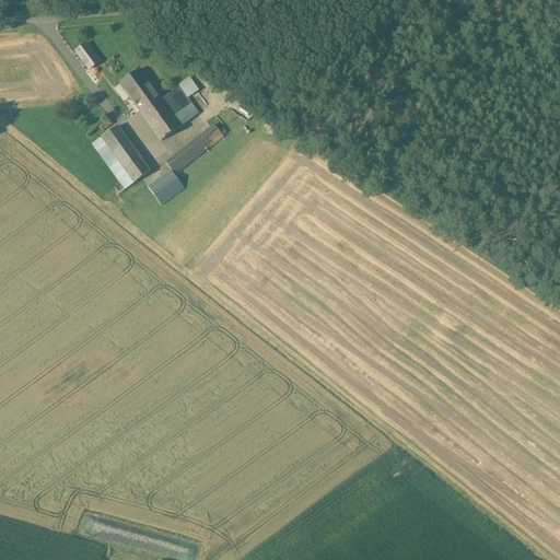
[(95,61),(84,46),(78,50),(89,67),(95,61)]
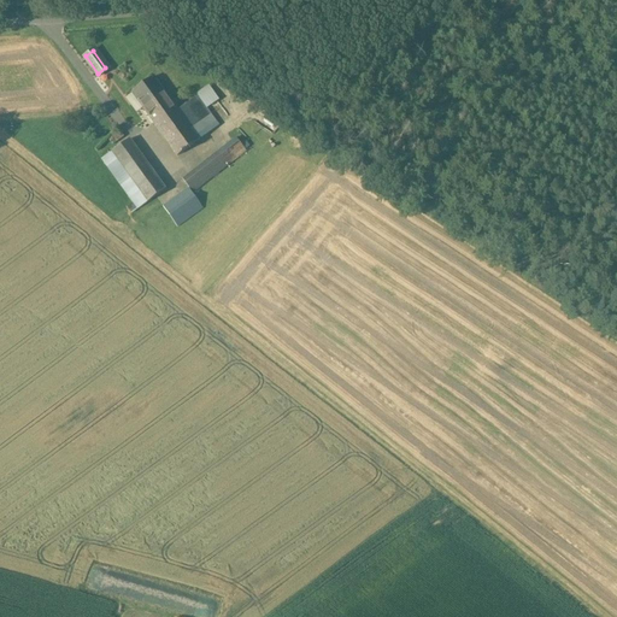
[(177,110),(172,104),(174,104),(154,77),(131,93),(144,109),(142,109),(177,156),(218,127),(197,97),(177,110)]
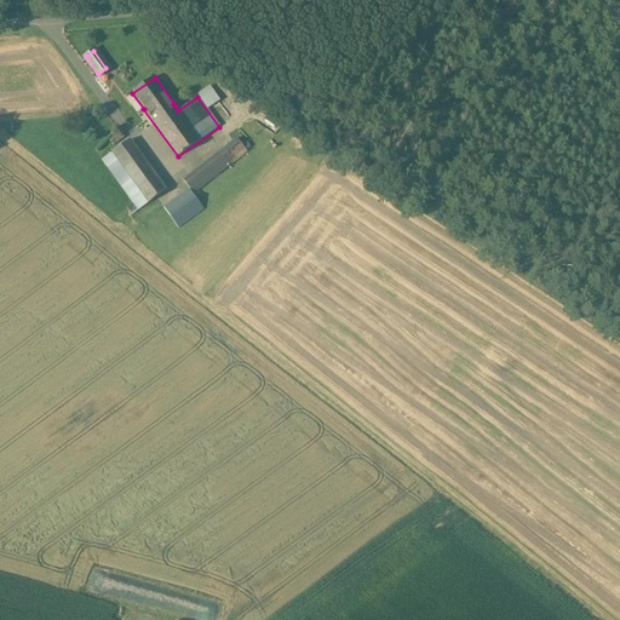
[(247,151),(236,139),(228,147),(237,159),(247,151)]
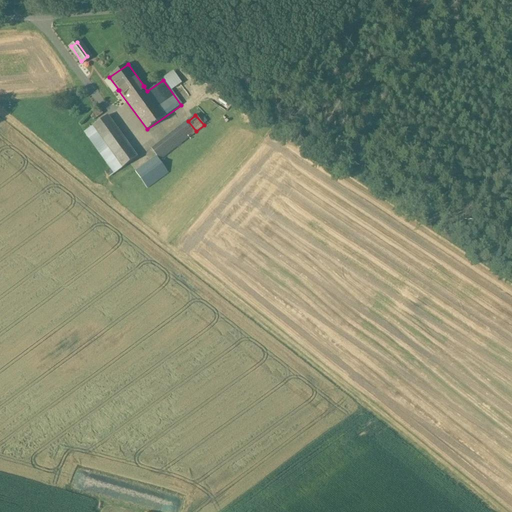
[(107,116),(85,132),(102,156),(115,173),(137,157),(107,116)]
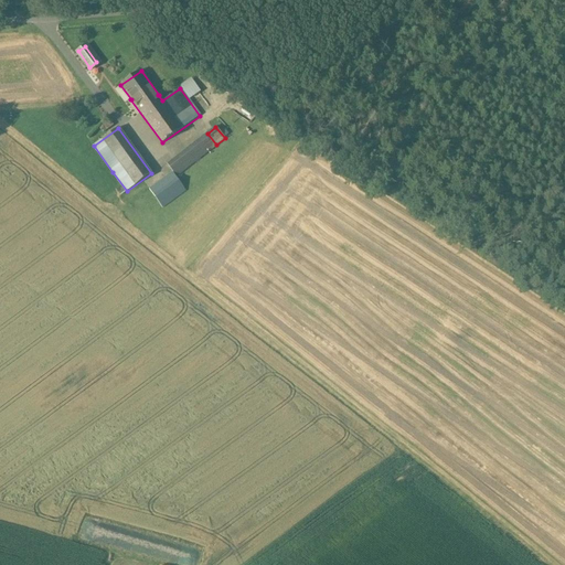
[(208,134),(167,164),(176,176),(216,145),(208,134)]
